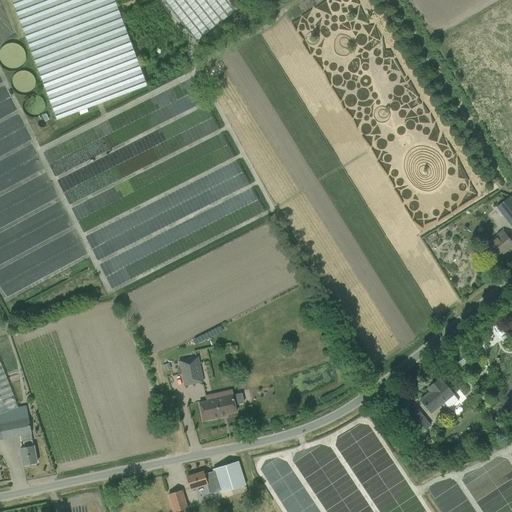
[(11,0),(57,120),(147,86),(114,0),(11,0)]
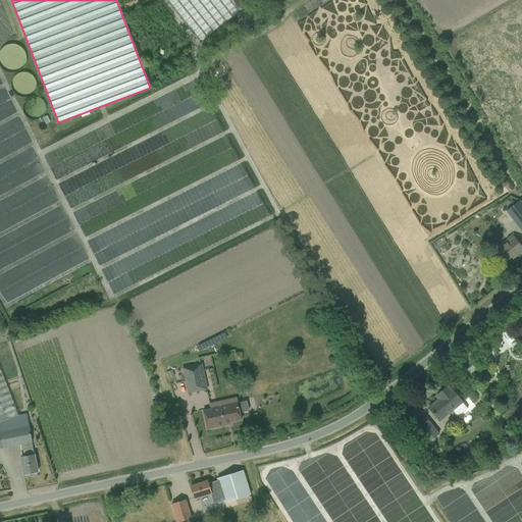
[(239,0),(164,0),(199,43),(245,7),(239,0)]
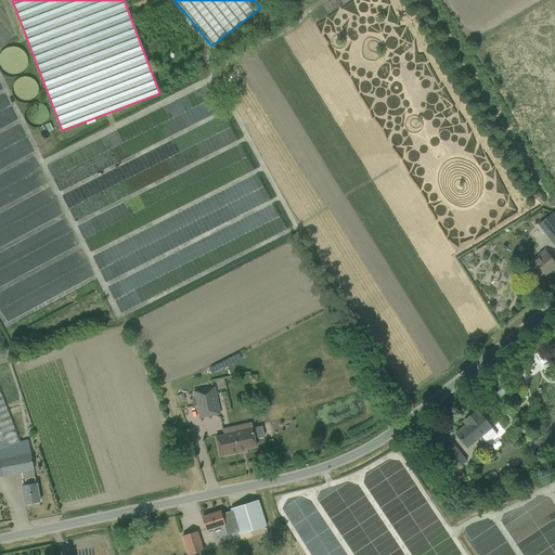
[(538,226),(553,244),(554,246),(554,217),(553,214),(538,226)]
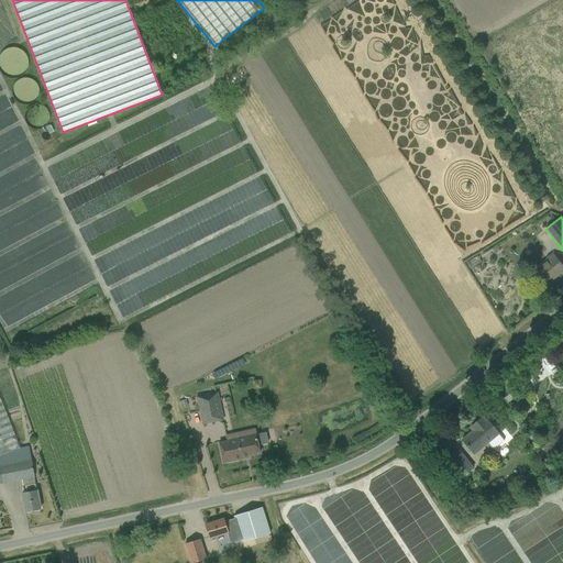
[(533,271),(538,276),(545,285),(553,279),(552,278),(556,275),(556,276),(562,271),(562,267),(558,262),(552,254),(547,258),(548,260),(533,271)]
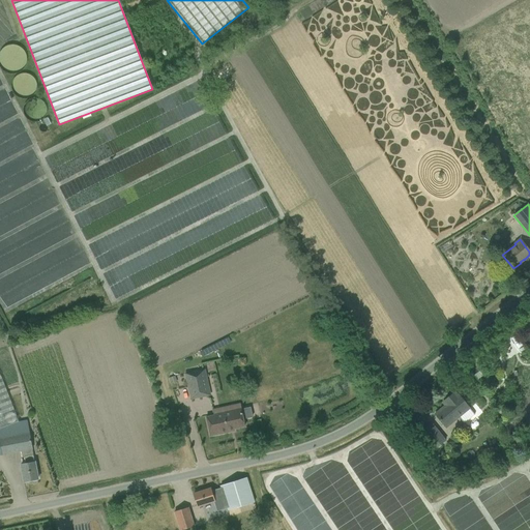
[(118,301),(139,292),(138,287),(130,290),(126,280),(115,284),(112,275),(108,277),(118,301)]
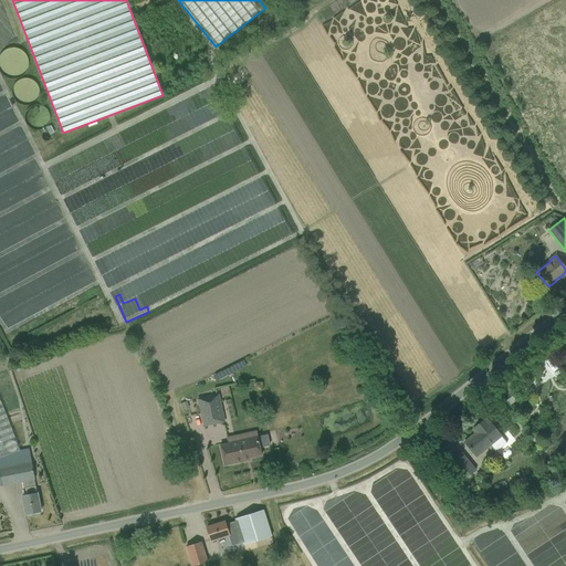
[(10,301),(0,303),(7,326),(17,324),(10,301)]
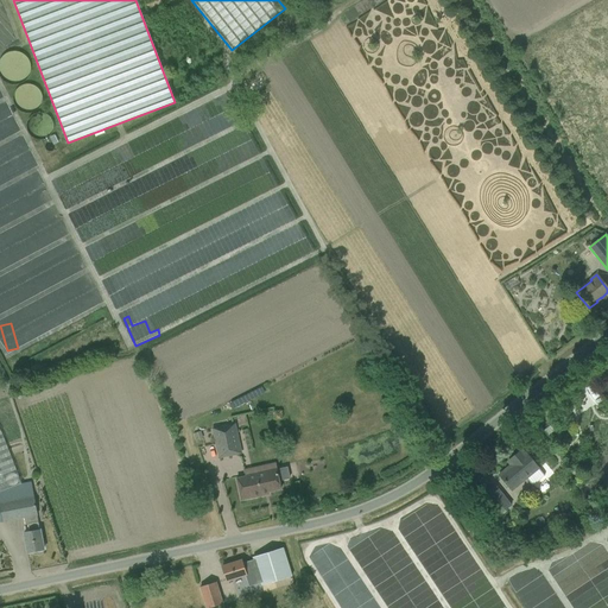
[(599,387),(591,390),(599,403),(605,400),(599,387)]
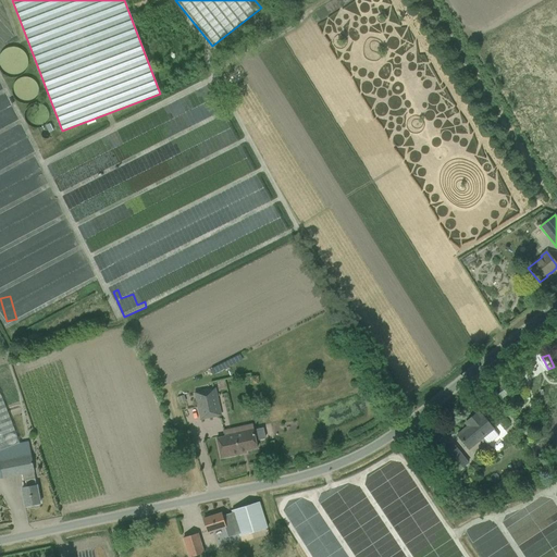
[(221,416),(213,388),(195,393),(201,420),(221,416)]
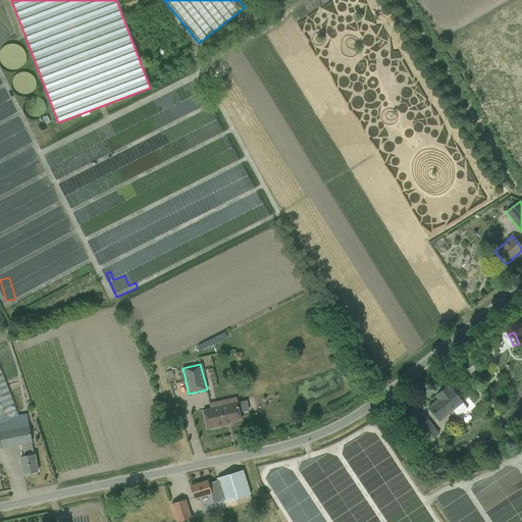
[(0,369),(0,449),(20,445),(21,451),(23,451),(24,457),(20,458),(23,475),(38,472),(27,414),(18,416),(0,369)]
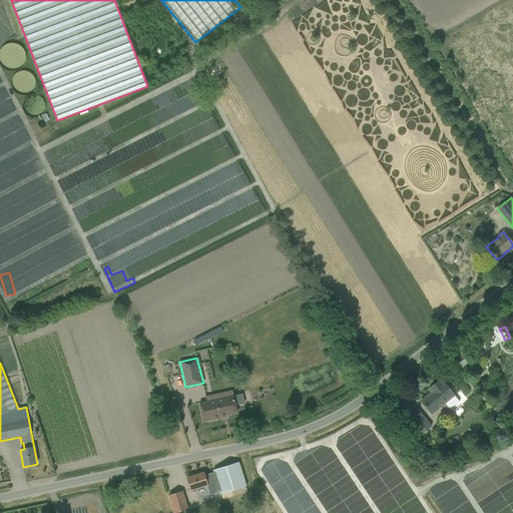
[(431,414),(443,404),(449,410),(458,401),(453,396),(454,395),(450,390),(444,382),(443,383),(440,380),(433,386),(436,389),(421,401),(431,414)]
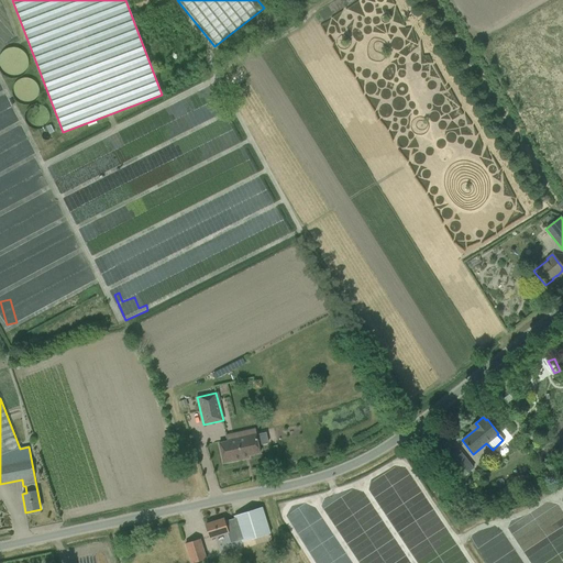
[(505,434),(509,443),(515,440),(510,431),(505,434)]
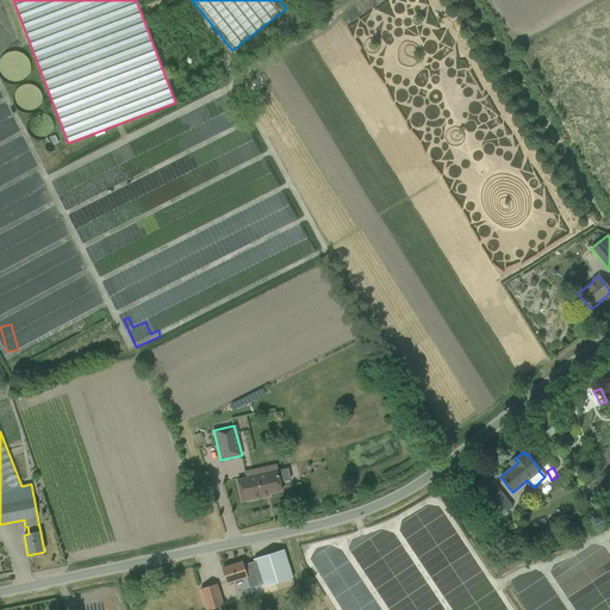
[(281,491),(279,480),(278,472),(237,480),(240,491),(242,503),(263,498),(262,496),(281,491)]
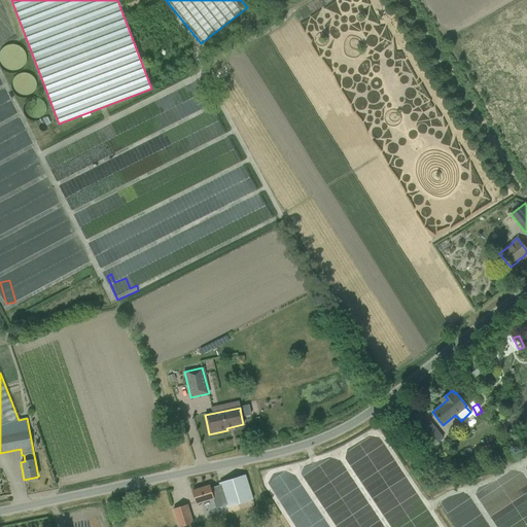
[(431,447),(443,438),(428,420),(418,429),(431,447)]
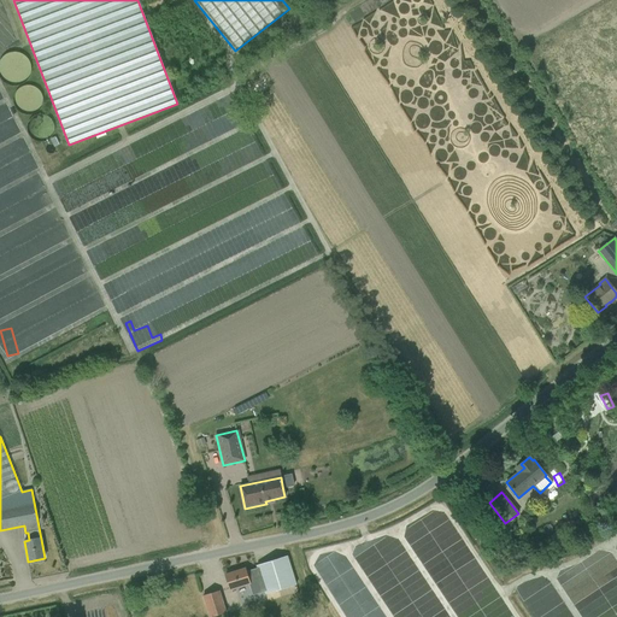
[(287,556),(257,565),(258,569),(265,592),(264,592),(265,595),(297,586),(287,556)]
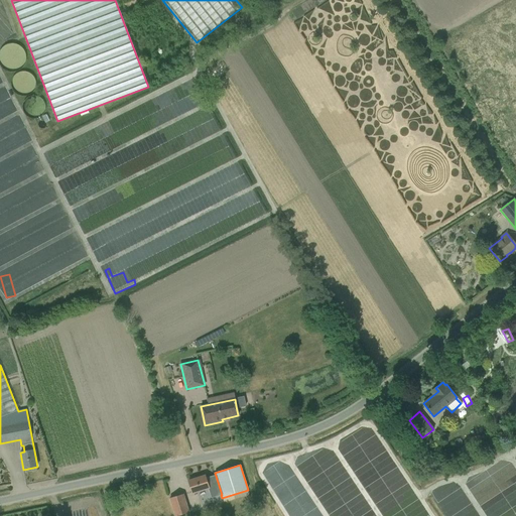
[(202,478),(188,481),(191,491),(192,494),(202,491),(208,488),(211,498),(221,495),(222,495),(216,476),(206,479),(205,476),(202,478)]
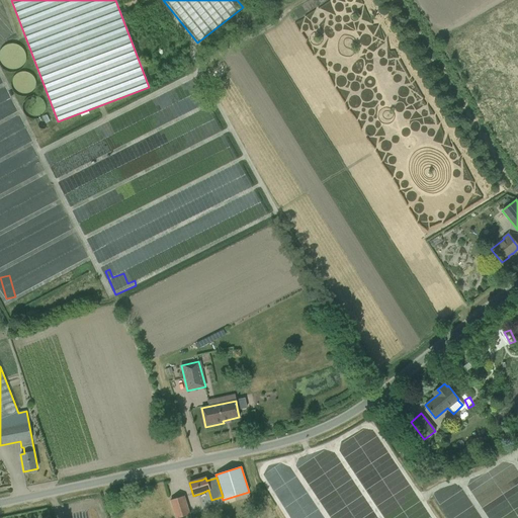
[(170,501),(173,511),(175,517),(177,517),(189,514),(187,506),(184,497),(170,501)]
